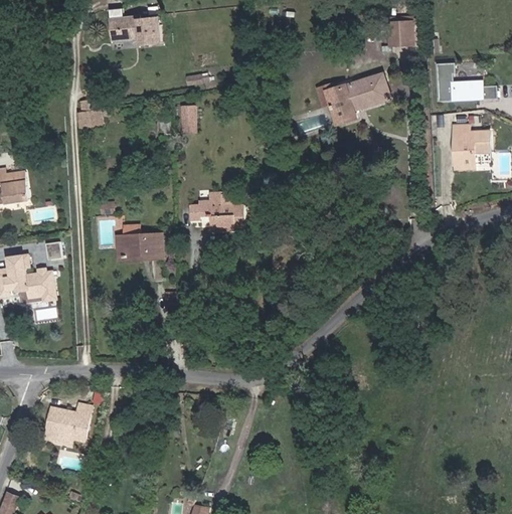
[(161,42),(158,13),(123,16),(122,7),(108,8),(111,40),(138,37),(138,44),(161,42)]
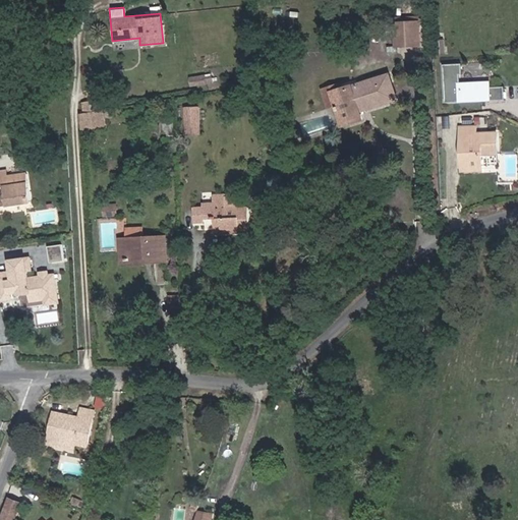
[(415,21),(415,16),(393,18),(395,44),(404,44),(403,22),(415,21)]
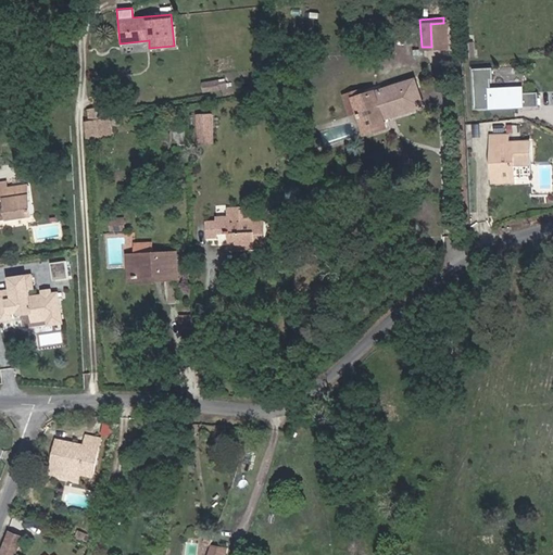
[(445,46),(443,23),(430,24),(431,47),(445,46)]
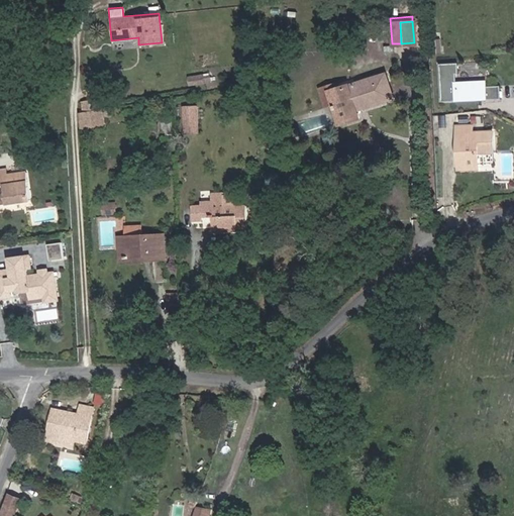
[(456,73),(456,62),(437,63),(439,101),(499,98),(498,85),(485,85),(484,81),(454,82),(453,73),(456,73)]
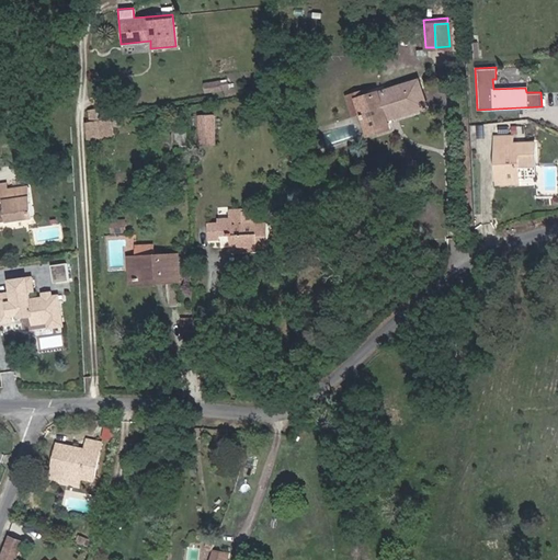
[(219,89),(218,80),(201,83),(203,91),(219,89)]
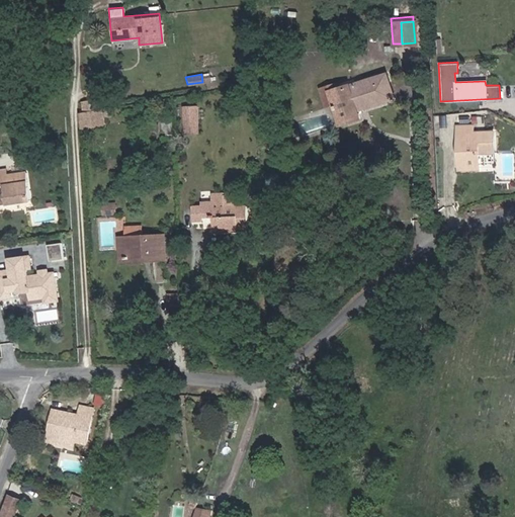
[(391,97),(383,74),(336,89),(334,84),(319,89),(324,105),(332,102),(339,121),(355,116),(353,109),(391,97)]
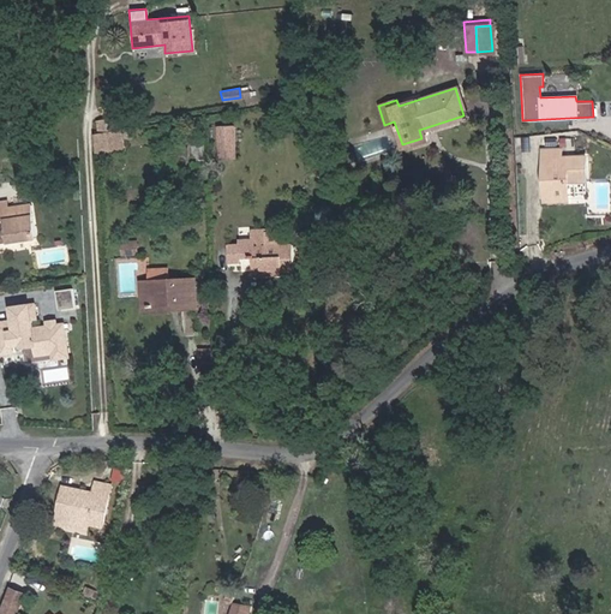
[(115,129),(113,117),(94,120),(96,132),(115,129)]
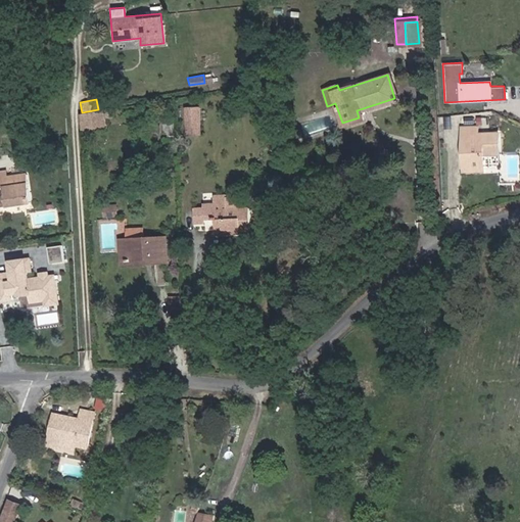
[(199,133),(198,108),(185,108),(185,133),(199,133)]
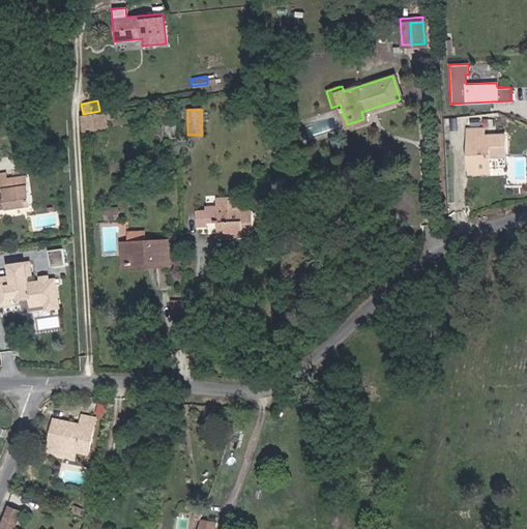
[(105,126),(103,111),(80,115),(80,131),(105,126)]
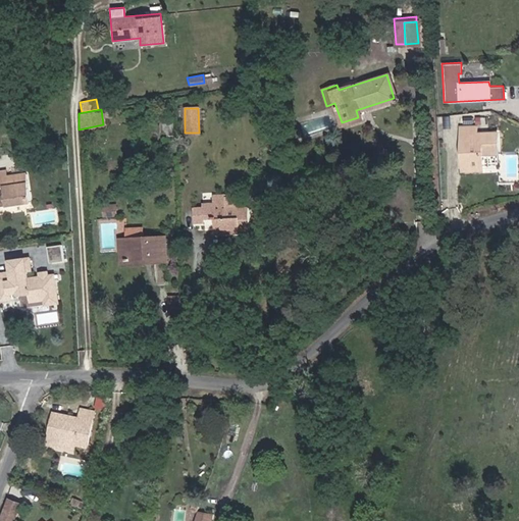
[(172,132),(171,117),(161,117),(162,133),(172,132)]
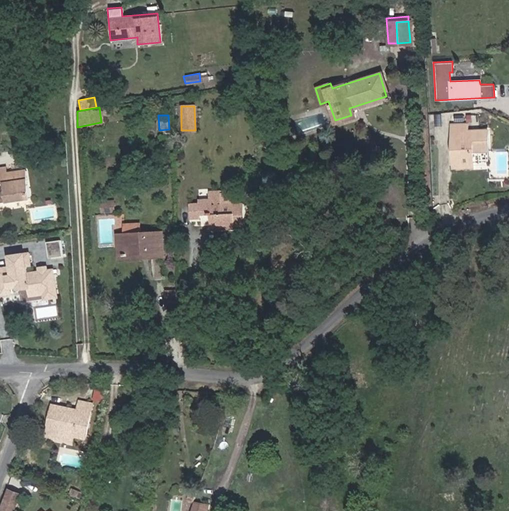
[(430,117),(431,129),(438,128),(438,116),(430,117)]
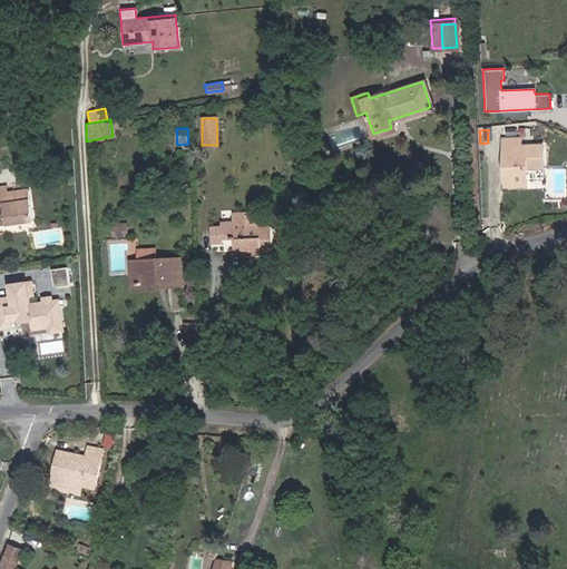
[(541,165),(540,145),(518,146),(502,146),(504,185),(525,184),(524,166),(541,165)]
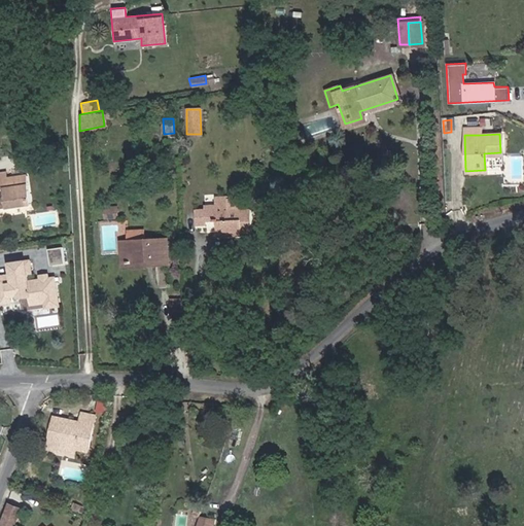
[(29,204),(25,174),(5,177),(0,178),(0,188),(2,188),(2,195),(0,195),(0,206),(4,206),(4,208),(29,204)]
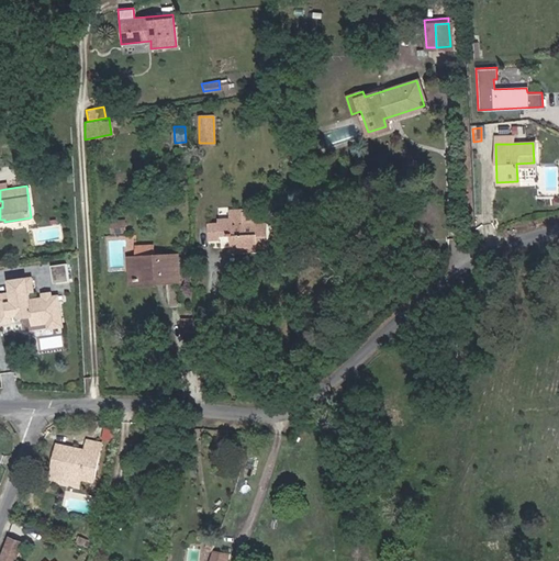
[(216,222),(205,223),(207,239),(217,238),(217,234),(228,234),(228,235),(236,234),(237,246),(256,245),(257,250),(268,249),(266,222),(241,224),(239,210),(227,211),(227,219),(216,220),(216,222)]
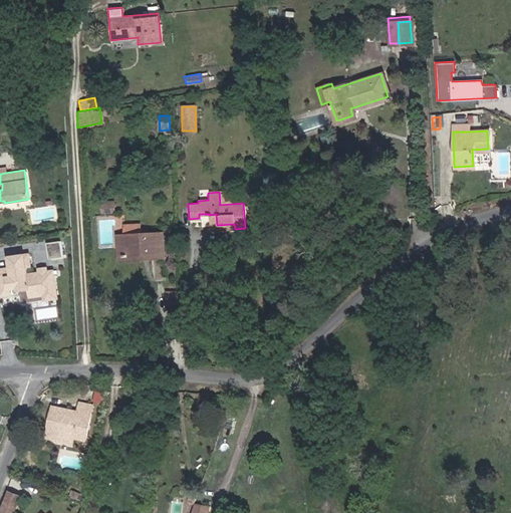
[(112,211),(111,201),(100,202),(100,212),(112,211)]
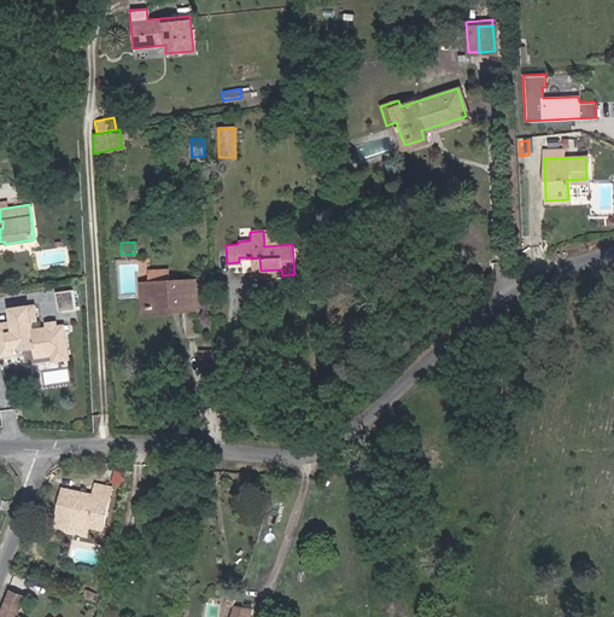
[(281,269),(261,271),(259,257),(251,258),(252,277),(282,275),(281,269)]
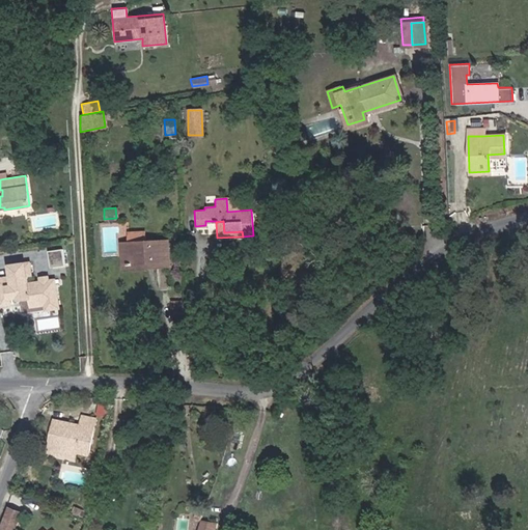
[(169,266),(167,240),(127,242),(128,265),(155,263),(155,266),(169,266)]
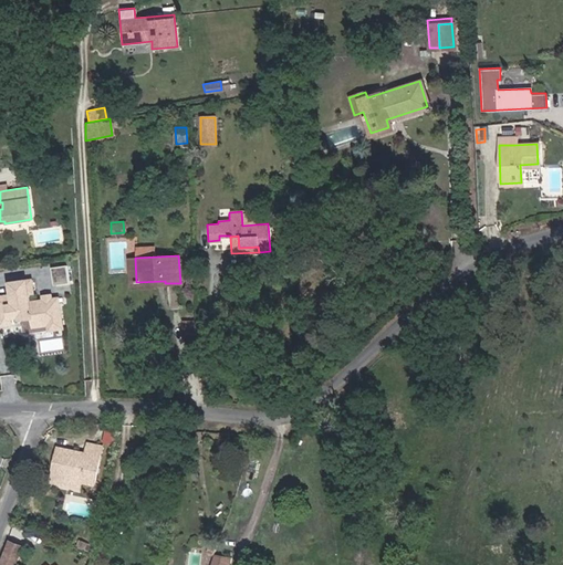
[(165,283),(165,281),(136,282),(135,258),(129,258),(131,285),(165,283)]
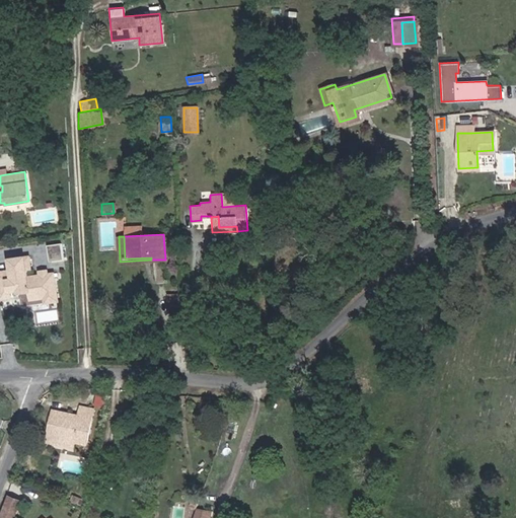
[(61,259),(59,242),(45,244),(47,261),(61,259)]
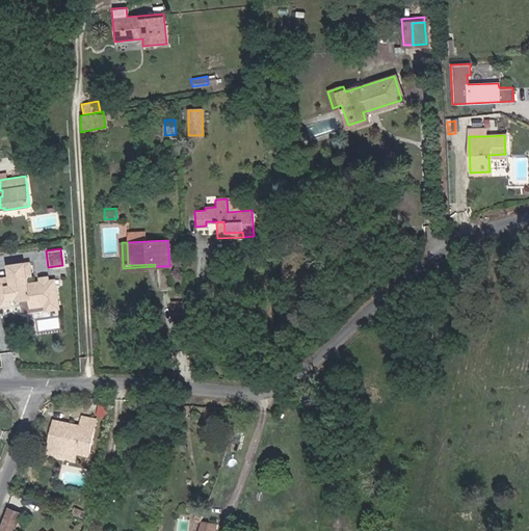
[(28,263),(7,265),(9,276),(0,277),(0,306),(8,304),(7,298),(17,297),(16,294),(27,293),(28,298),(29,307),(43,304),(43,300),(55,298),(53,280),(30,283),(26,284),(25,275),(29,274),(28,263)]
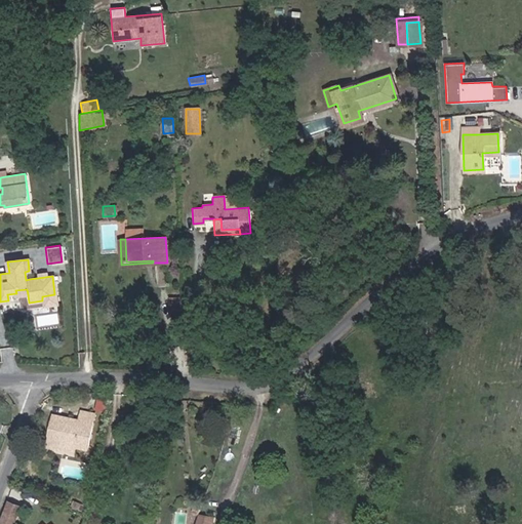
[(54,294),(42,296),(42,300),(43,306),(55,305),(54,294)]
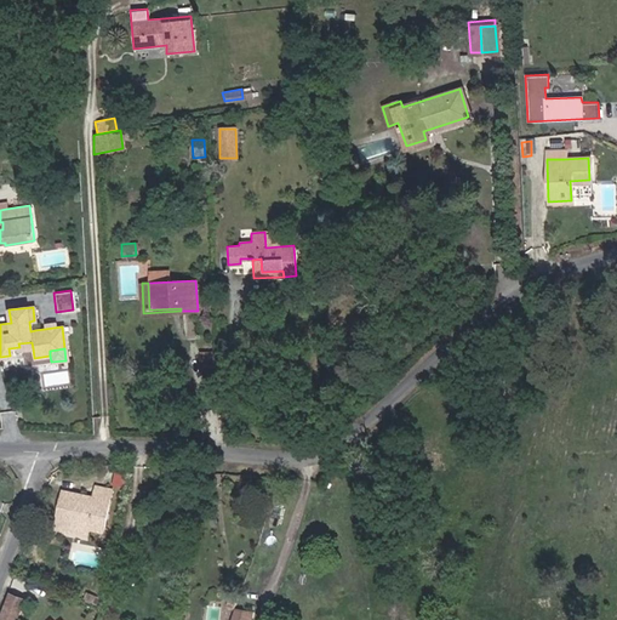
[(210,368),(210,357),(194,357),(194,369),(210,368)]
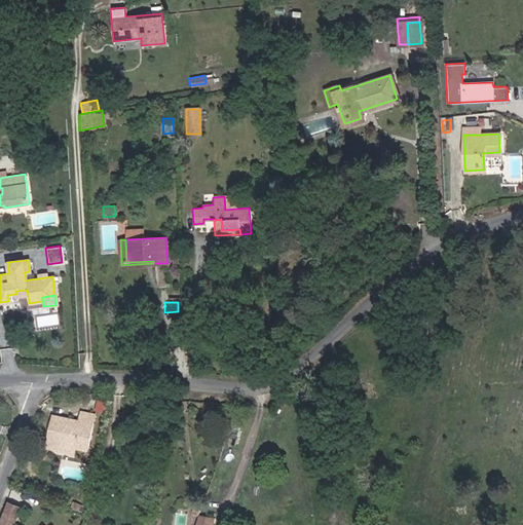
[(86,449),(94,414),(80,411),(78,420),(51,415),(47,436),(53,437),(58,444),(74,447),(86,449)]
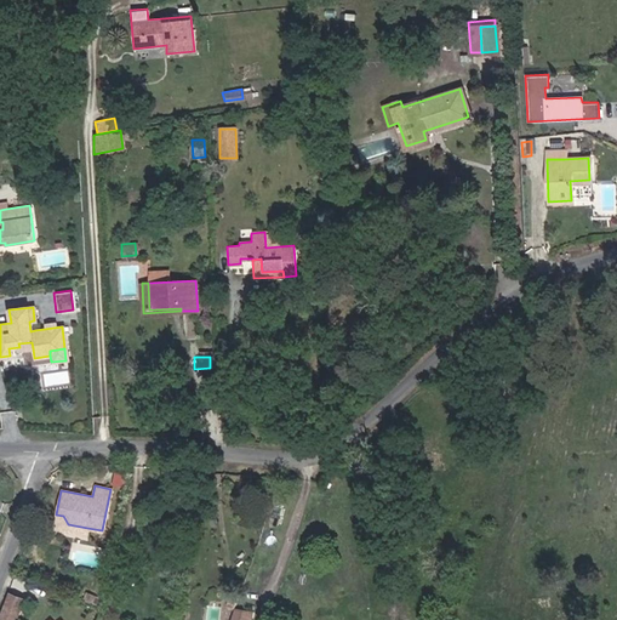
[(86,534),(87,528),(68,524),(63,516),(56,515),(52,527),(86,534)]
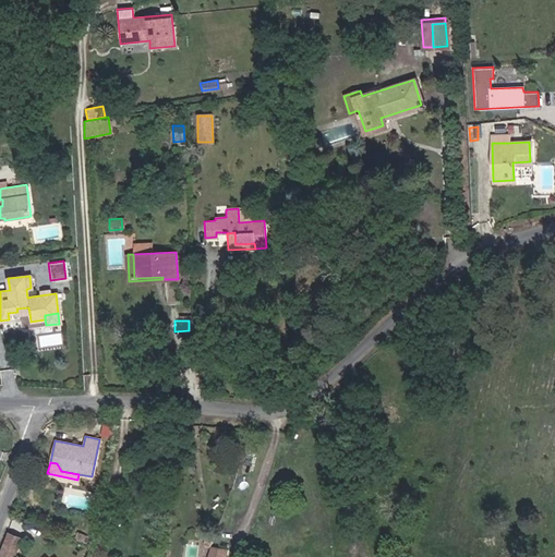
[(80,541),(82,534),(75,531),(72,537),(80,541)]
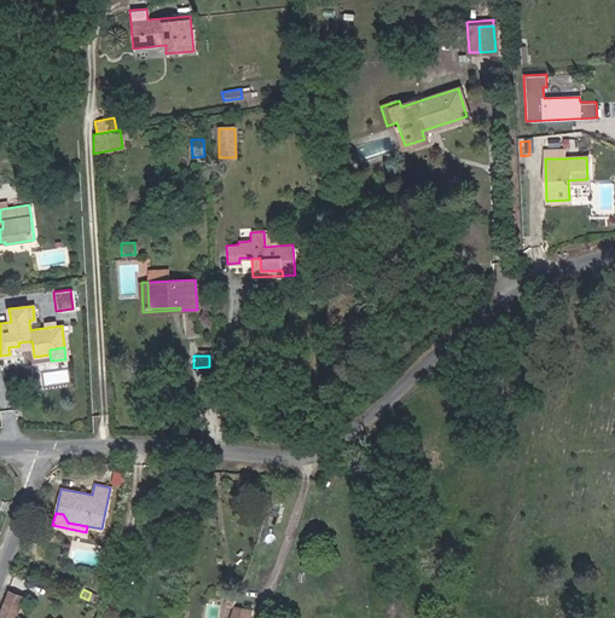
[(232,605),(236,591),(225,590),(224,604),(232,605)]
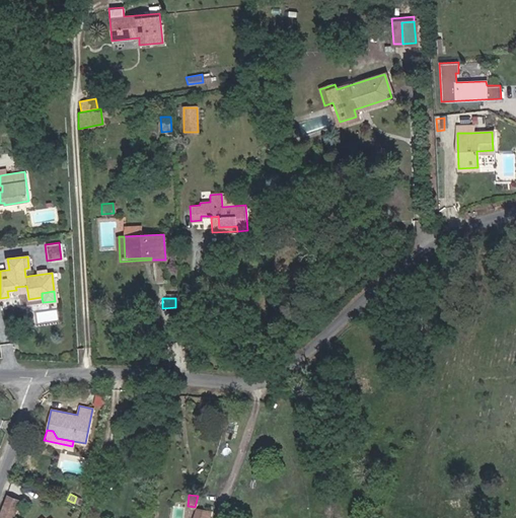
[(12,517),(19,501),(7,496),(0,512),(0,517),(12,517)]
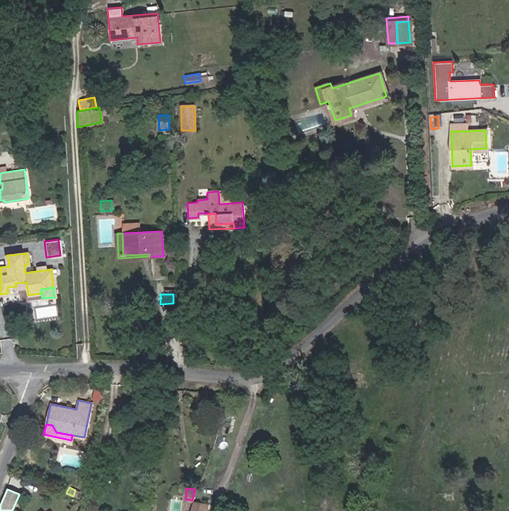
[(80,498),(82,493),(75,490),(73,496),(80,498)]
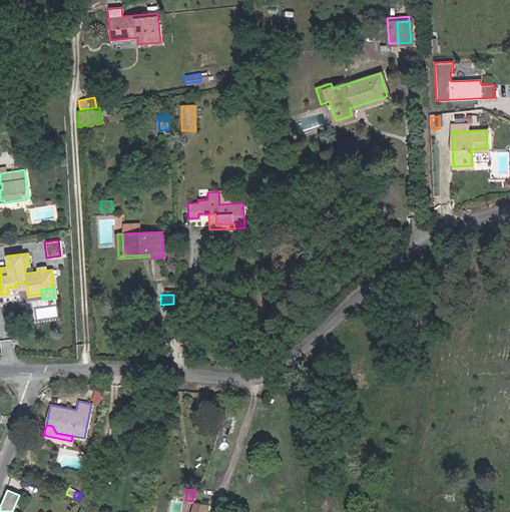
[(205,511),(207,503),(192,501),(188,511),(205,511)]
